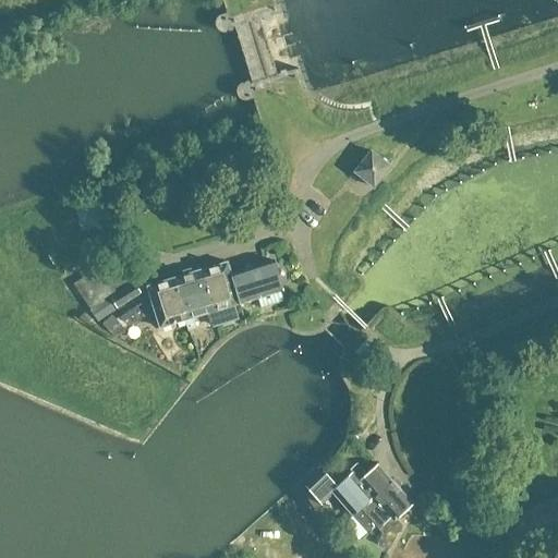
[(270,17),(231,32),(251,87),(276,77),(267,53),(281,48),(270,17)]
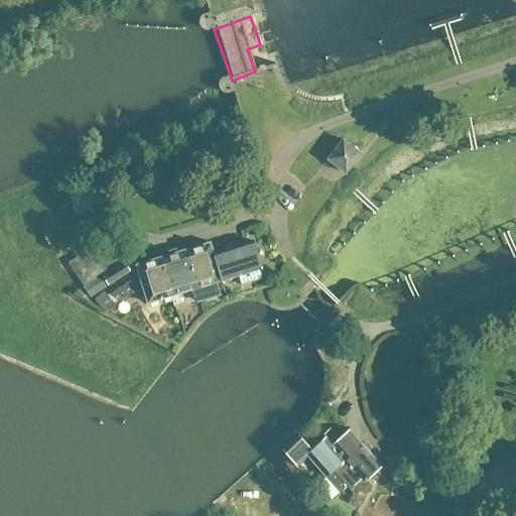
[(345,171),(360,152),(343,139),(328,158),(333,162),(345,171)]
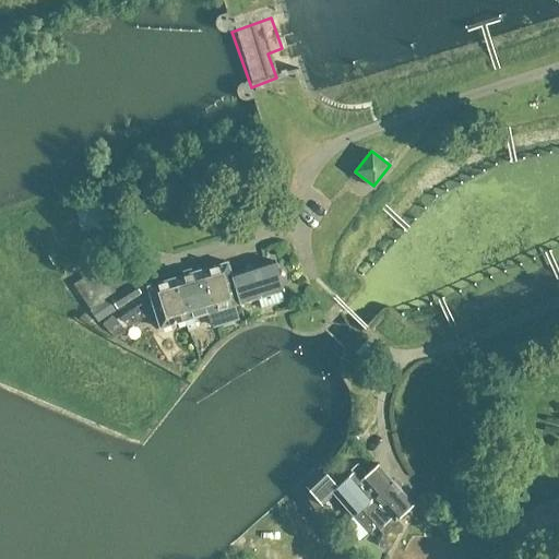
[(111,223),(106,202),(75,210),(81,230),(111,223)]
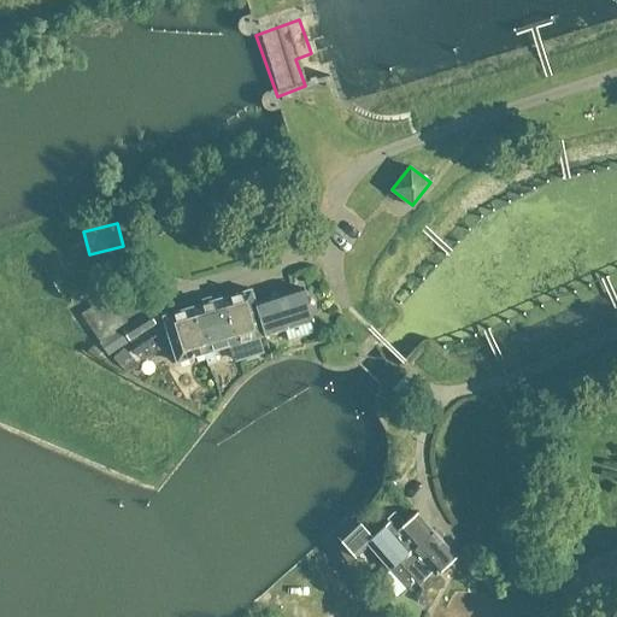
[(300,287),(254,301),(262,335),(285,328),(288,340),(313,333),(310,321),(311,319),(300,287)]
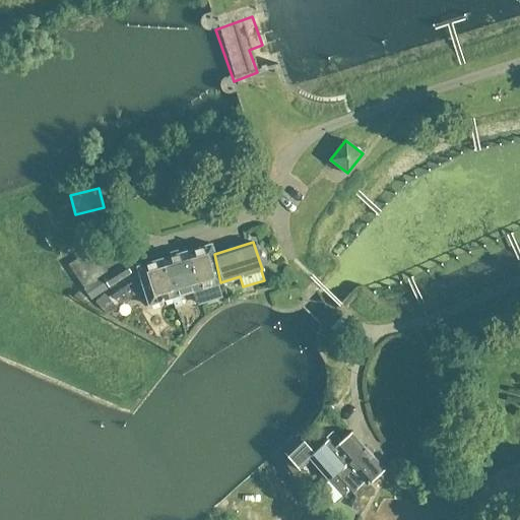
[(198,289),(220,282),(214,254),(211,245),(211,244),(180,253),(191,291),(194,302),(201,299),(198,289)]
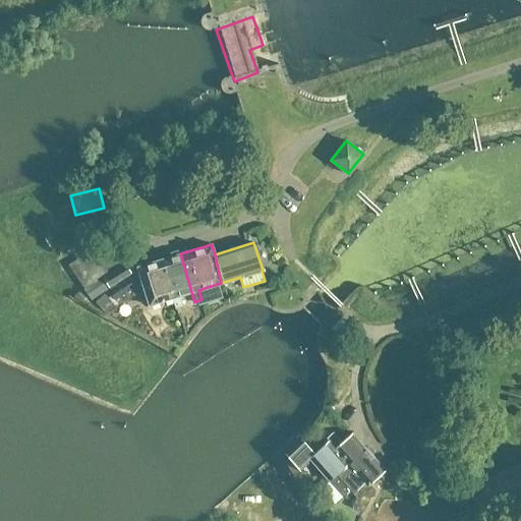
[(103,276),(108,272),(92,247),(68,265),(80,285),(82,288),(100,278),(103,276)]
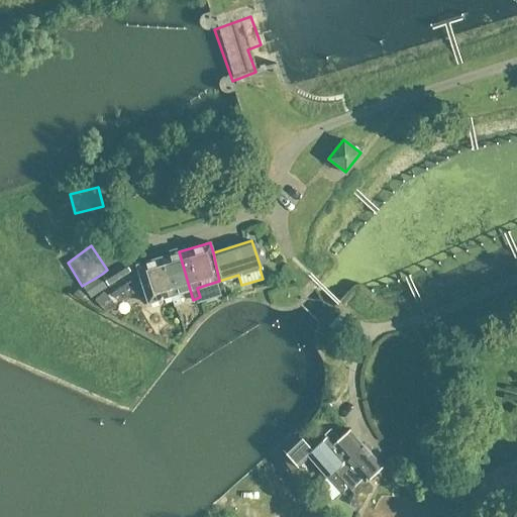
[(178,294),(190,290),(179,251),(177,252),(176,248),(167,251),(168,254),(160,257),(171,296),(171,295),(174,305),(181,303),(178,294)]
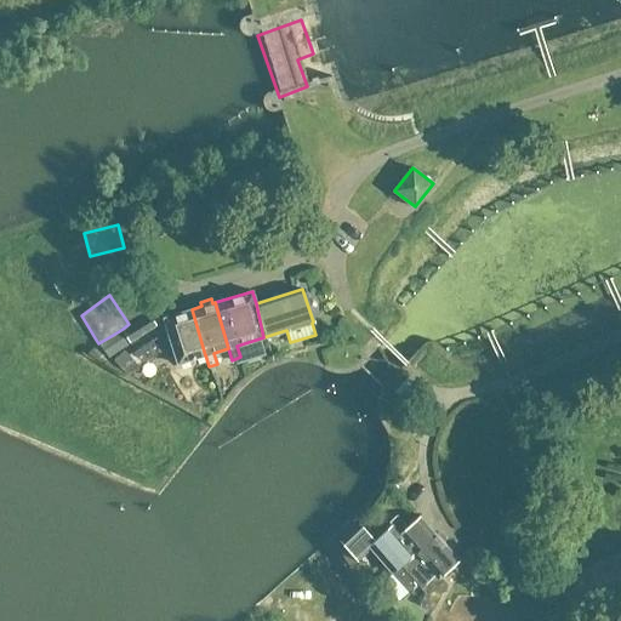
[(176,364),(205,355),(192,309),(163,318),(176,364)]
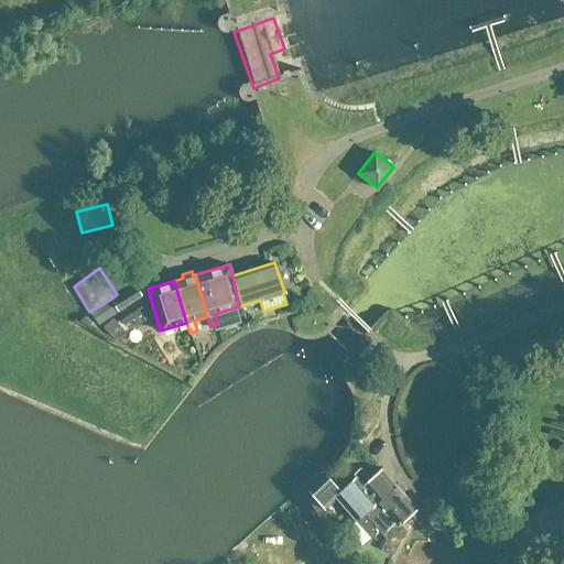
[(133,283),(117,294),(111,299),(118,310),(141,295),(133,283)]
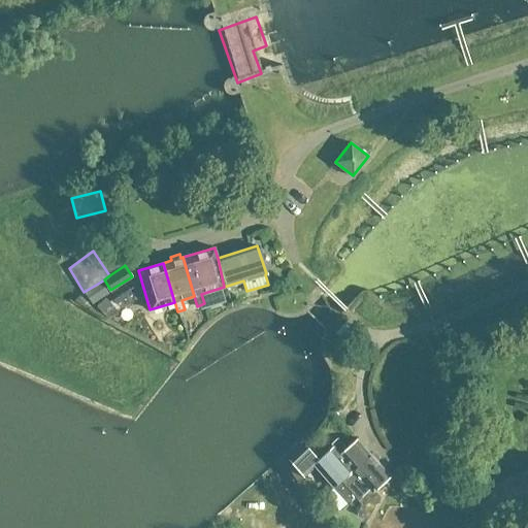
[(134,299),(128,290),(114,298),(121,308),(134,299)]
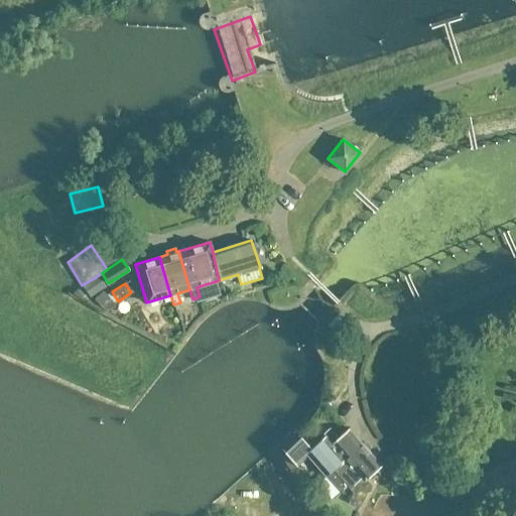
[(337,313),(328,324),(338,334),(345,327),(348,323),(337,313)]
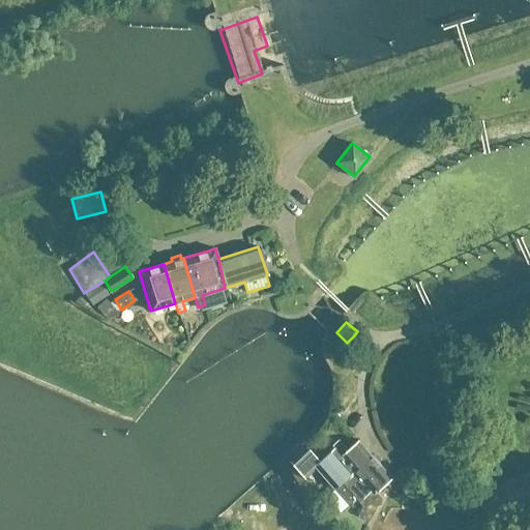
[(346,486),(376,459),(357,439),(346,450),(337,440),(332,445),(333,448),(319,461),(306,446),(290,462),(287,464),(298,483),(316,467),(334,488),(336,487),(342,481),(346,486)]
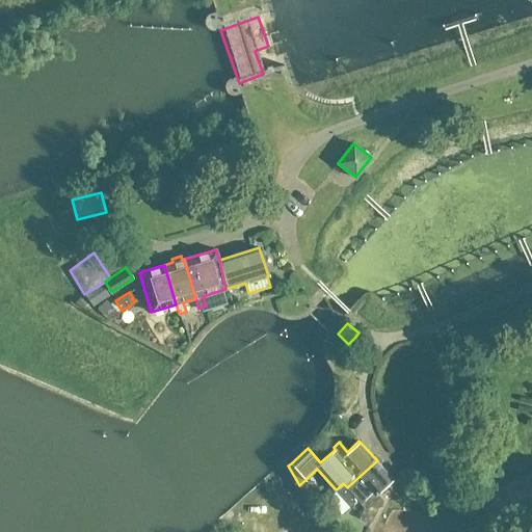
[(377,495),(394,479),(377,460),(347,487),(356,499),(366,509),(363,517),(372,523),(382,500),(377,495)]
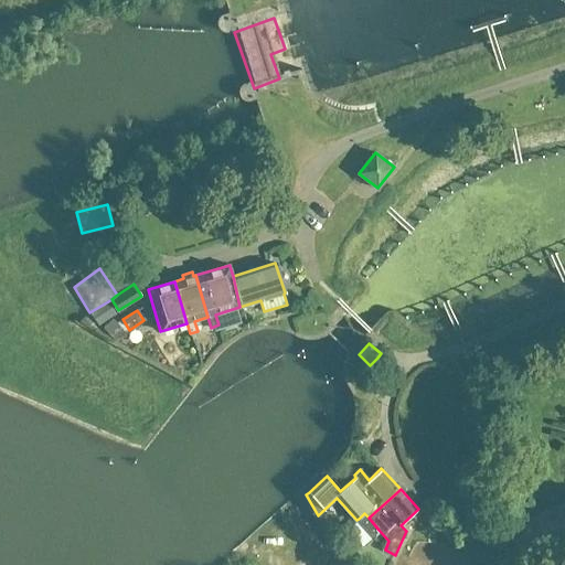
[(364,513),(359,519),(373,534),(379,530),(369,518),(364,513)]
